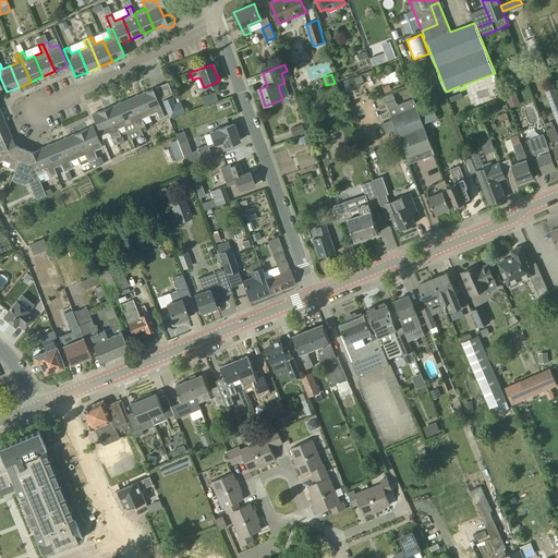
[(342,82),(347,91),(358,87),(354,77),(342,82)]
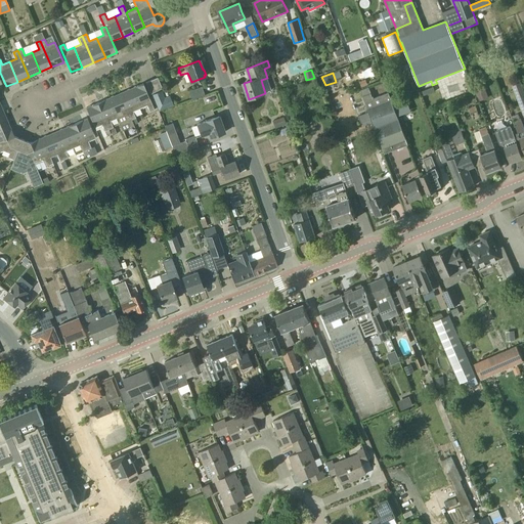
[(151,80),(156,91),(162,88),(158,78),(151,80)]
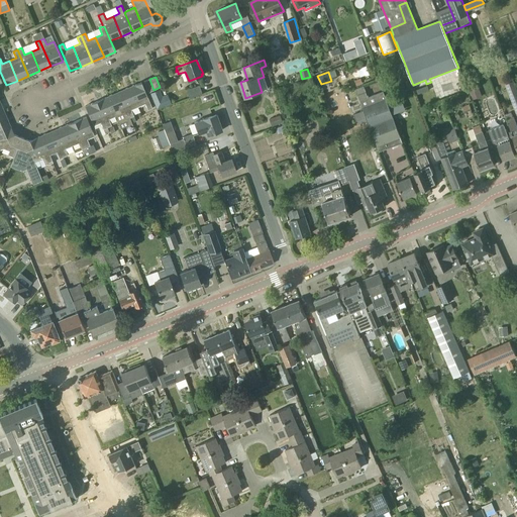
[(148,93),(153,90),(149,79),(143,82),(148,93)]
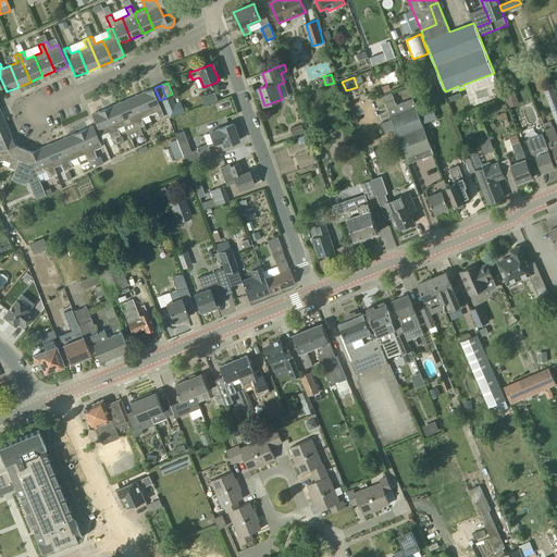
[(556,121),(556,98),(553,88),(545,90),(553,111),(556,121)]
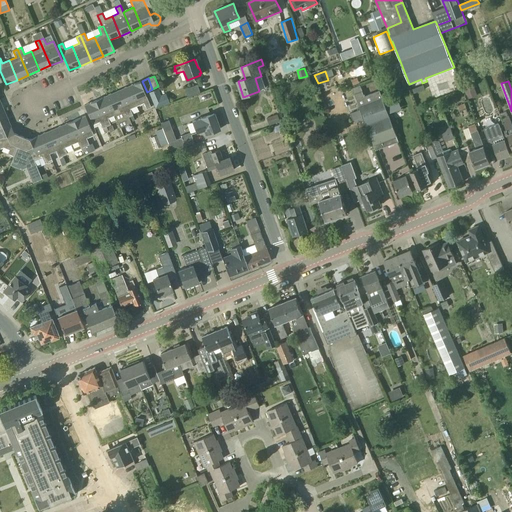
[(151,107),(140,82),(128,86),(137,106),(144,103),(146,109),(151,107)]
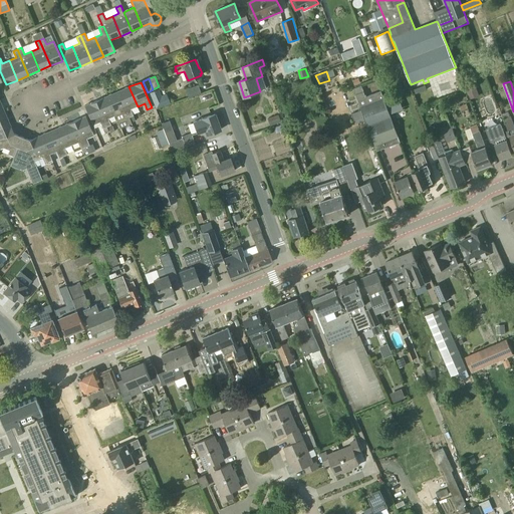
[(189,97),(191,96),(201,93),(198,85),(186,89),(189,97)]
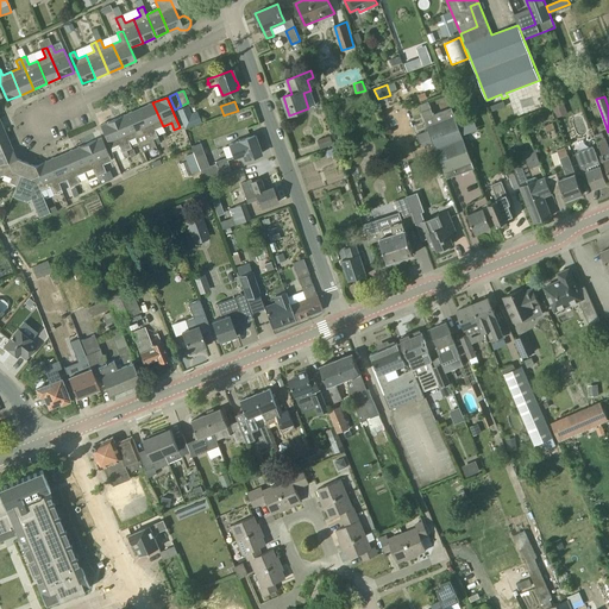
[(452,107),(433,114),(428,101),(419,105),(435,150),(443,168),(447,179),(475,168),(471,157),(470,157),(452,107)]
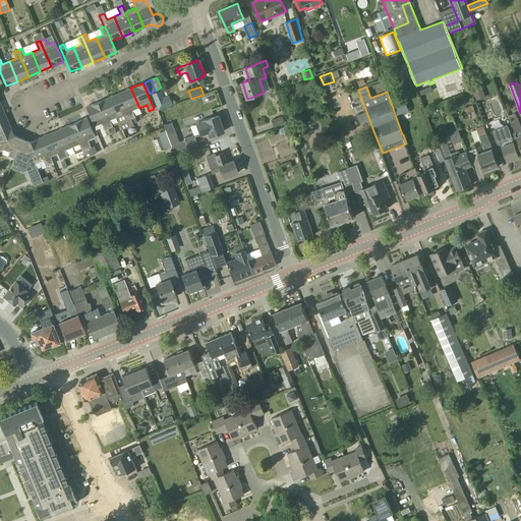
[(482,87),(472,90),(476,101),(486,98),(482,87)]
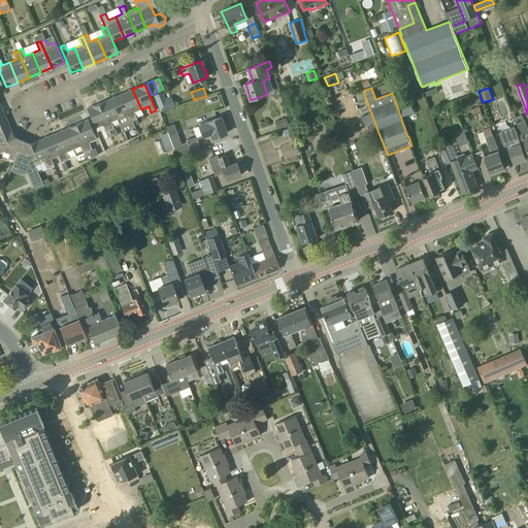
[(134,112),(141,109),(132,89),(121,94),(132,121),(137,119),(134,112)]
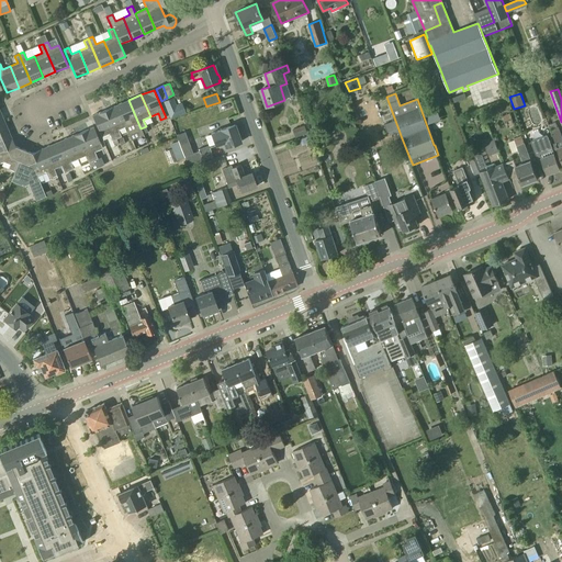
[(177,105),(173,98),(164,101),(171,119),(187,112),(182,102),(177,105)]
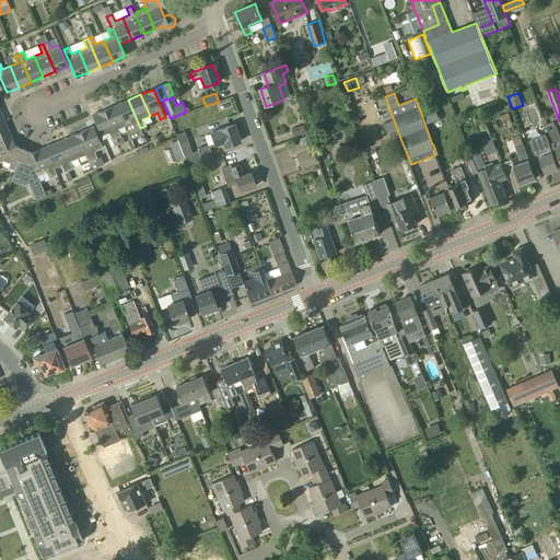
[(140,128),(128,100),(116,105),(126,126),(129,135),(137,131),(139,136),(143,133),(142,133),(140,128)]
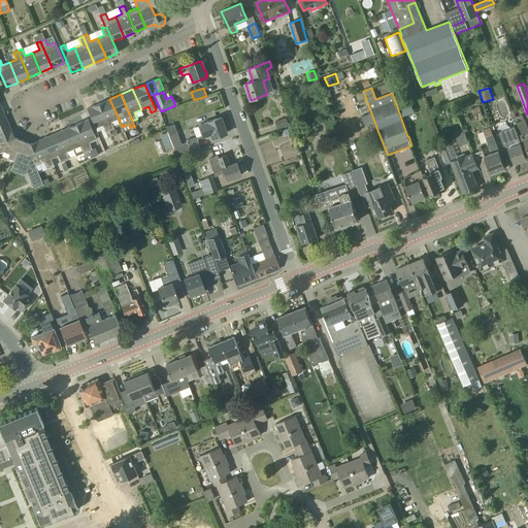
[(401,117),(415,111),(409,98),(396,103),(401,117)]
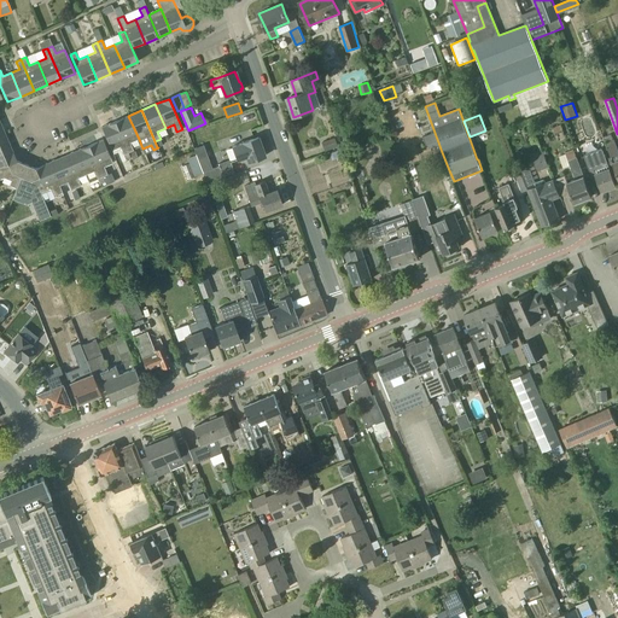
[(130,143),(139,139),(128,116),(115,122),(128,152),(133,150),(130,143)]
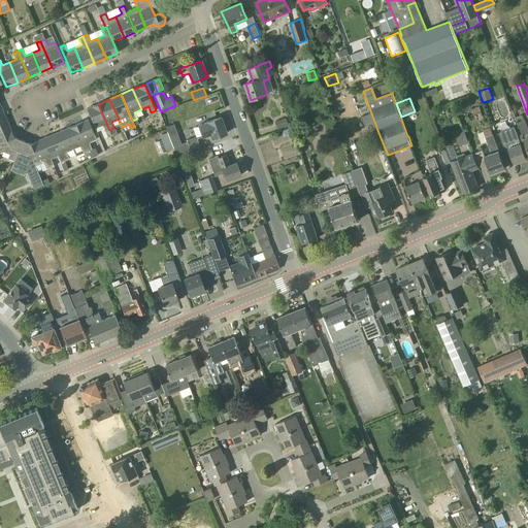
[(109,130),(98,104),(87,108),(95,129),(102,126),(107,136),(111,134),(109,130)]
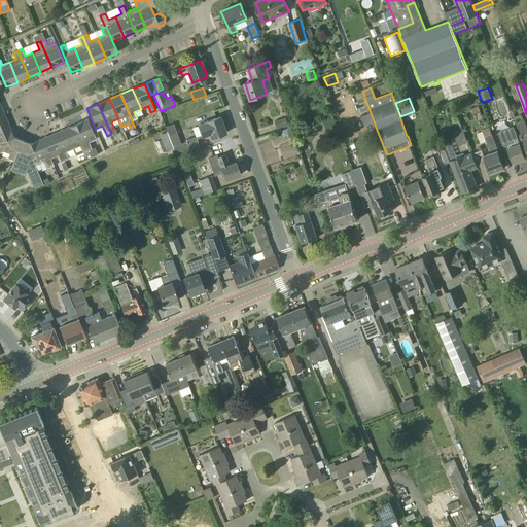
[(473,115),(481,112),(479,106),(471,109),(473,115)]
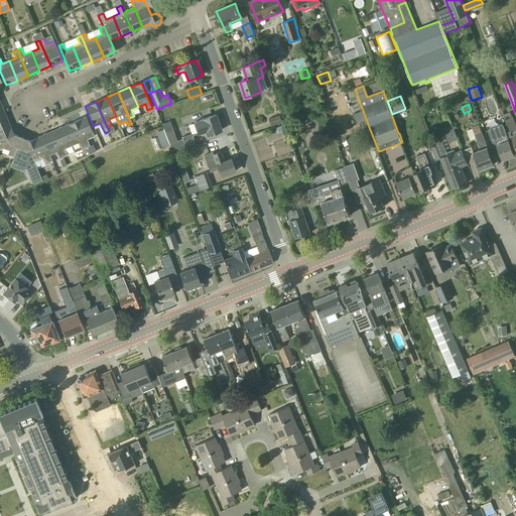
[(0,126),(9,123),(4,112),(0,113),(0,126)]
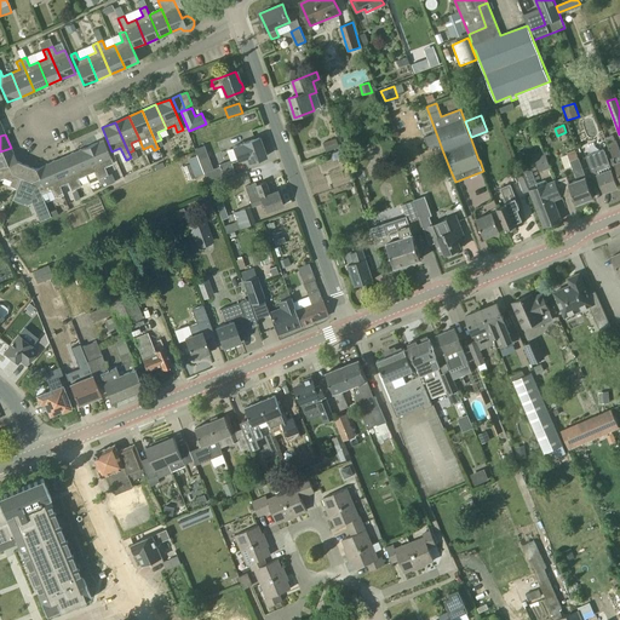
[(337,137),(323,142),(327,151),(340,147),(337,137)]
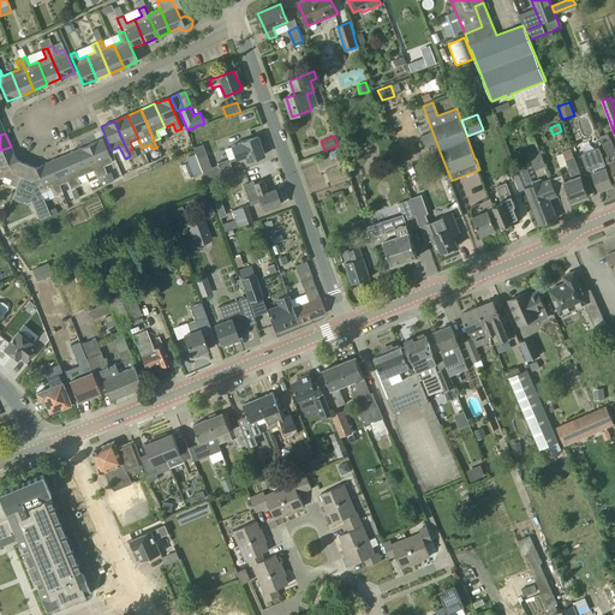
[(236,160),(245,156),(248,162),(263,155),(257,137),(231,147),(236,160)]
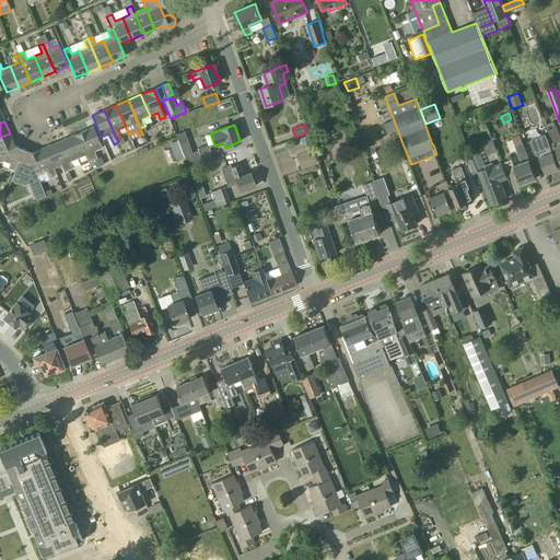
[(559,136),(557,126),(549,129),(559,159),(559,136)]
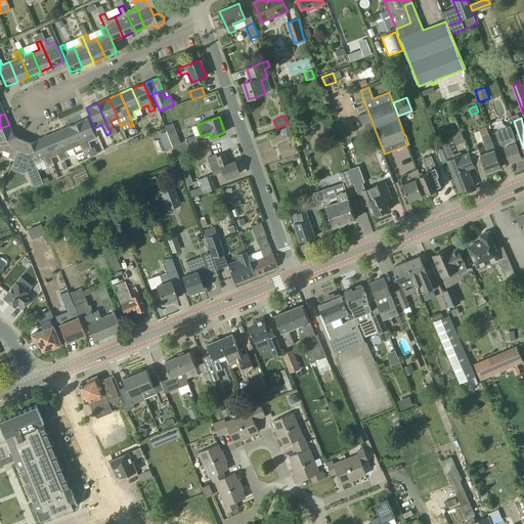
[(76,124),(87,149),(91,148),(88,141),(95,138),(87,119),(76,124)]
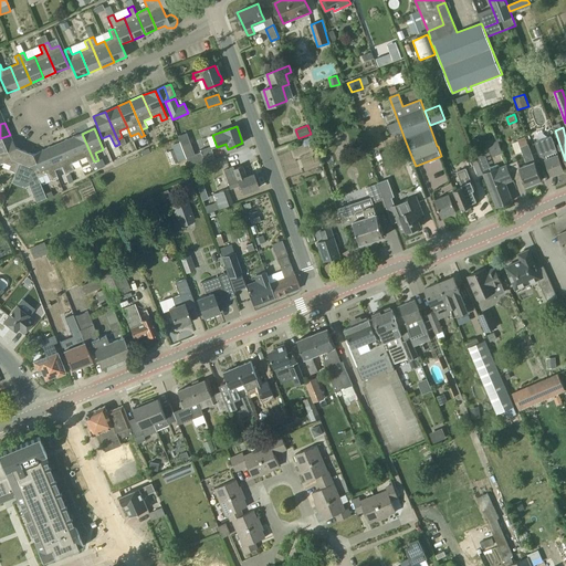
[(177,158),(194,154),(187,133),(178,135),(179,142),(173,144),(177,158)]
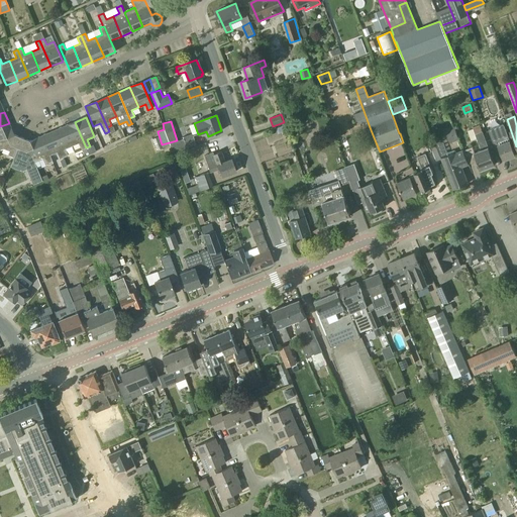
[(86,147),(75,122),(64,126),(72,146),(74,152),(82,149),(84,153),(88,152),(86,147)]
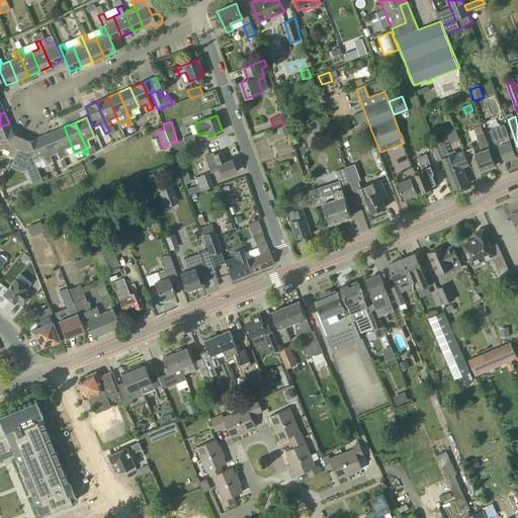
[(0,141),(14,135),(9,123),(0,126),(0,145),(2,145),(0,141)]
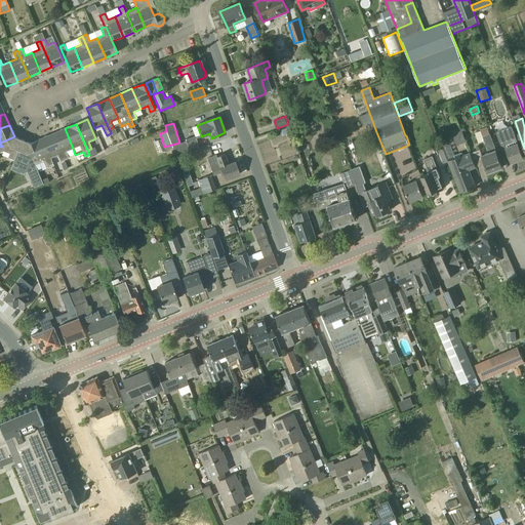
[(496,132),(506,156),(509,155),(512,163),(524,158),(512,126),(496,132)]
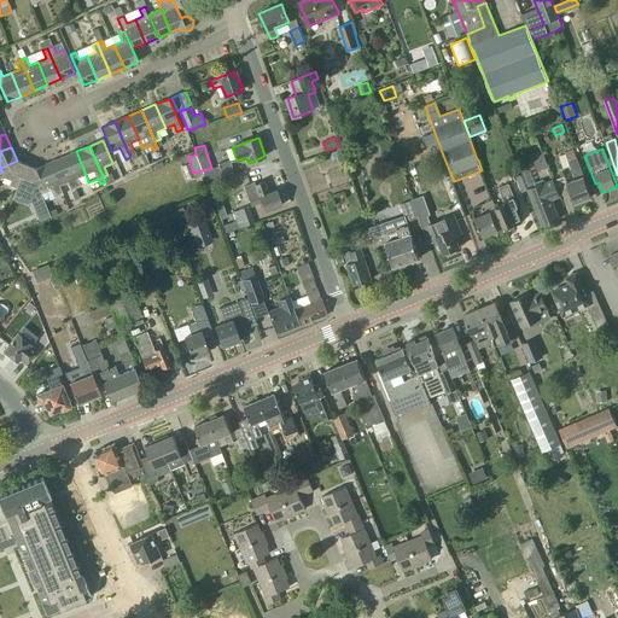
[(554,179),(560,196),(571,192),(575,203),(578,202),(581,203),(583,202),(584,199),(592,197),(575,150),(566,153),(559,157),(564,168),(571,165),(576,179),(567,181),(565,175),(554,179)]
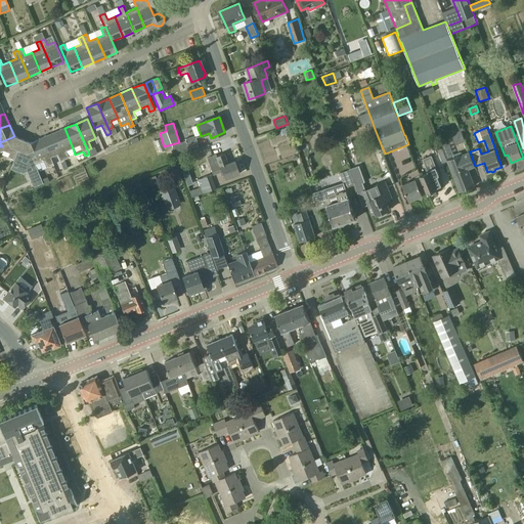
[(66,151),(73,148),(64,128),(53,133),(64,160),(69,158),(66,151)]
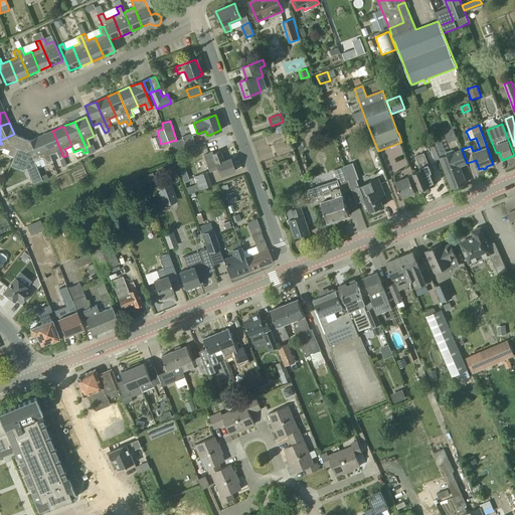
[(449,143),(458,139),(453,126),(443,130),(449,143)]
